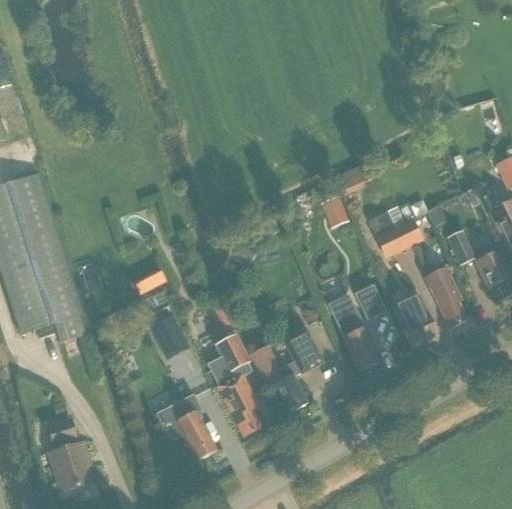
[(511,156),(497,163),(509,187),(511,186),(511,156)]
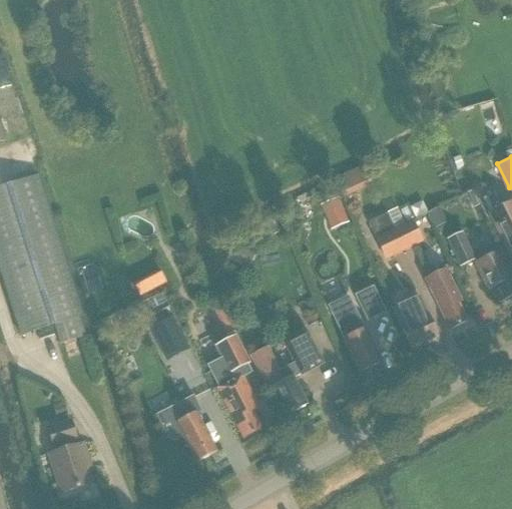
[(60,340),(85,332),(79,313),(82,312),(38,172),(0,184),(0,267),(21,332),(54,321),(60,340)]
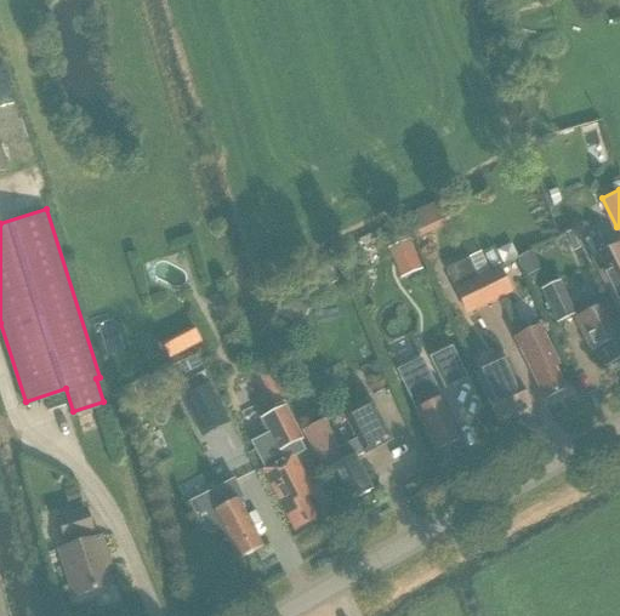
[(592,255),(619,311),(619,241),(592,255)]
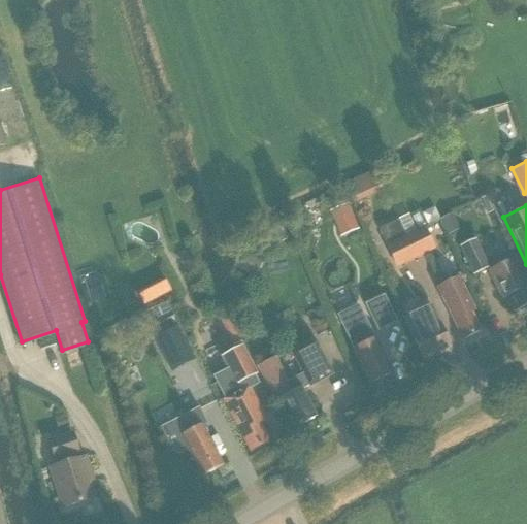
[(398,217),(380,226),(388,242),(397,263),(416,255),(409,240),(406,233),(403,227),(398,217)]
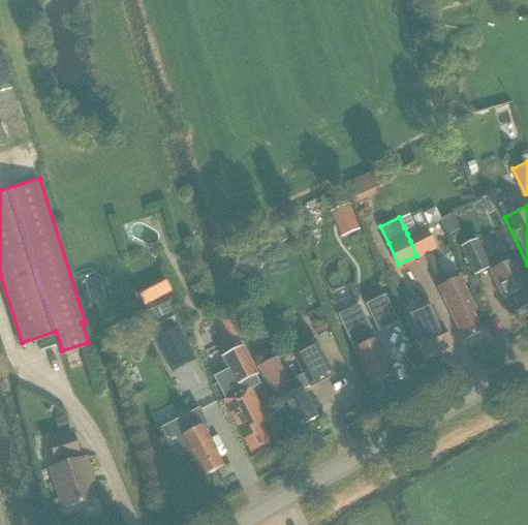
[(426,224),(407,234),(410,241),(416,255),(436,246),(426,224)]
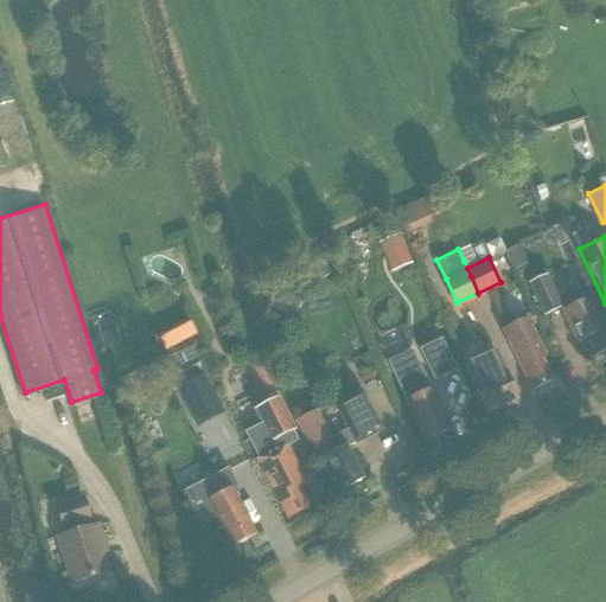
[(544,313),(563,302),(548,270),(528,280),(544,313)]
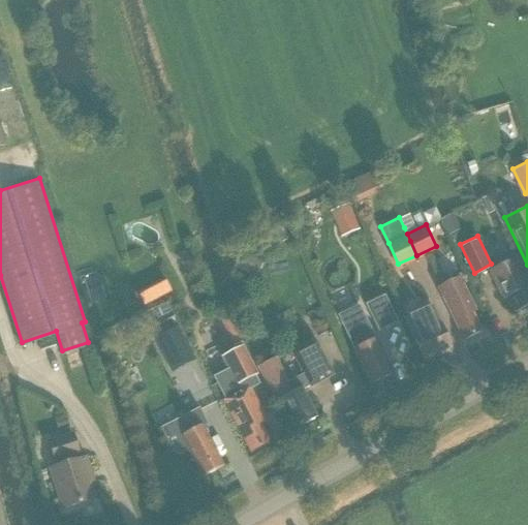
[(517,308),(527,303),(527,279),(517,256),(490,269),(503,296),(506,294),(511,304),(514,303),(517,308)]
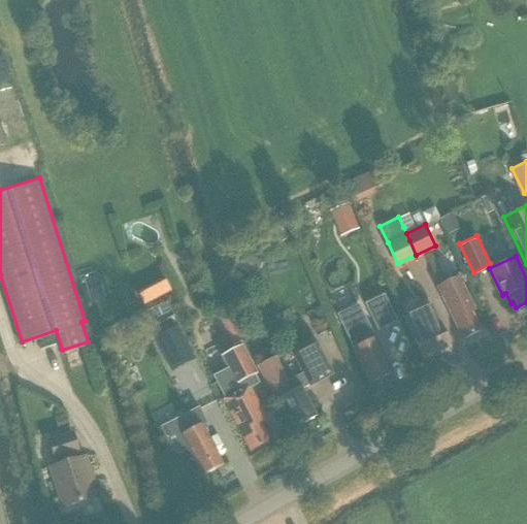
[(99,276),(86,281),(92,300),(105,296),(99,276)]
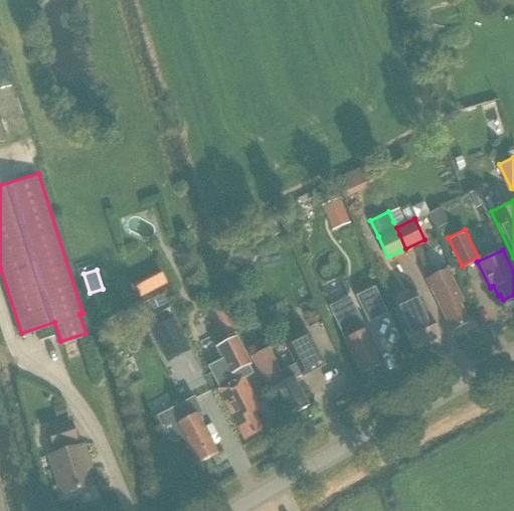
[(452,327),(469,319),(460,301),(464,299),(458,287),(457,288),(450,273),(430,283),(438,297),(437,297),(452,327)]
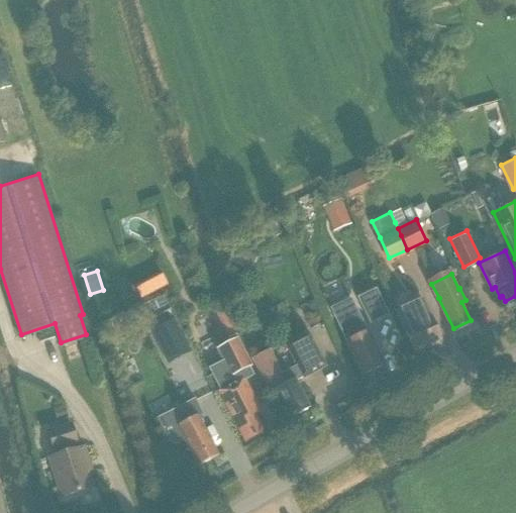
[(389,312),(377,286),(358,295),(371,320),(389,312)]
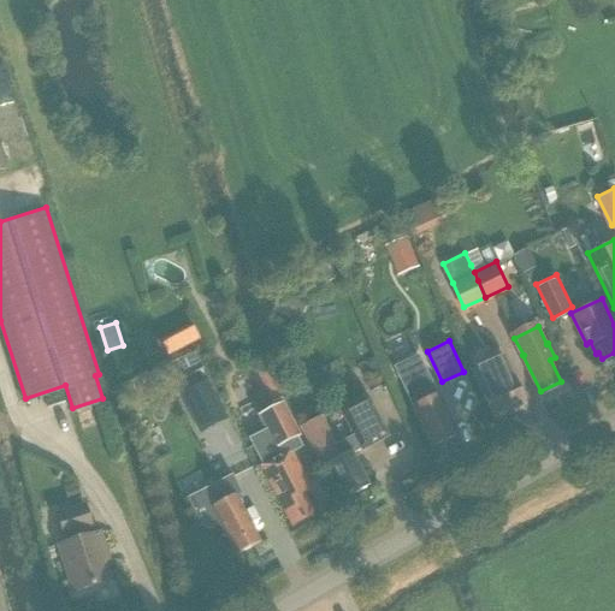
[(195,351),(179,359),(184,368),(200,360),(195,351)]
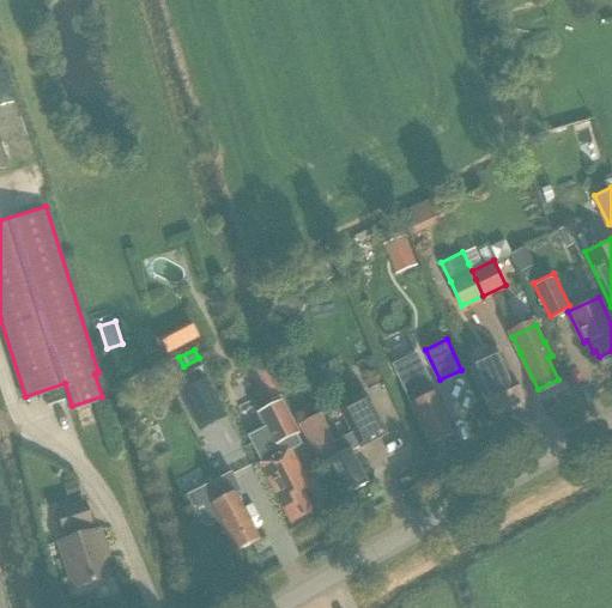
[(393,362),(412,401),(411,402),(430,441),(455,429),(417,350),(393,362)]
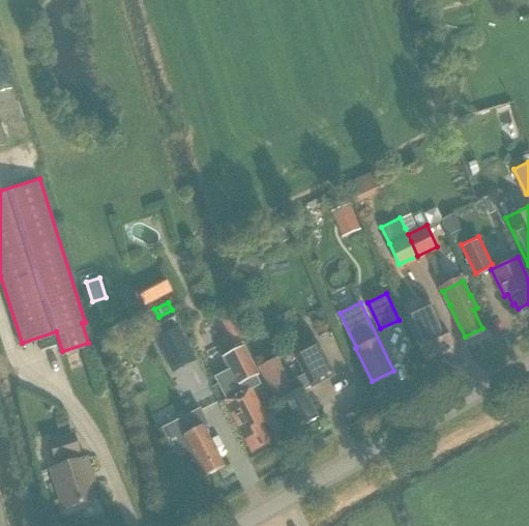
[(452,344),(442,322),(434,303),(407,316),(415,334),(424,356),(452,344)]
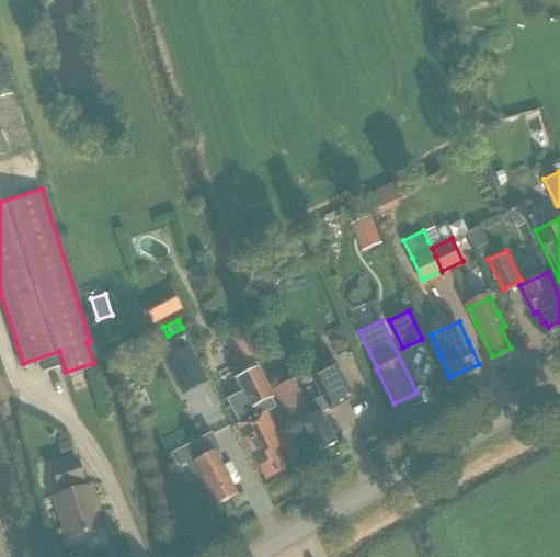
[(336,440),(321,410),(329,406),(330,408),(354,395),(335,360),(310,372),(323,396),(309,404),(294,376),(285,382),(287,386),(277,391),(294,423),(298,421),(313,452),(336,440)]
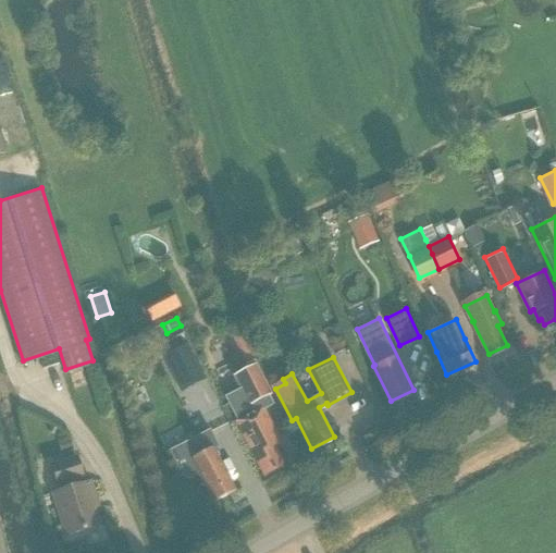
[(225,394),(237,418),(236,418),(264,472),(284,463),(274,443),(281,439),(263,405),(275,398),(256,360),(237,369),(245,384),(225,394)]
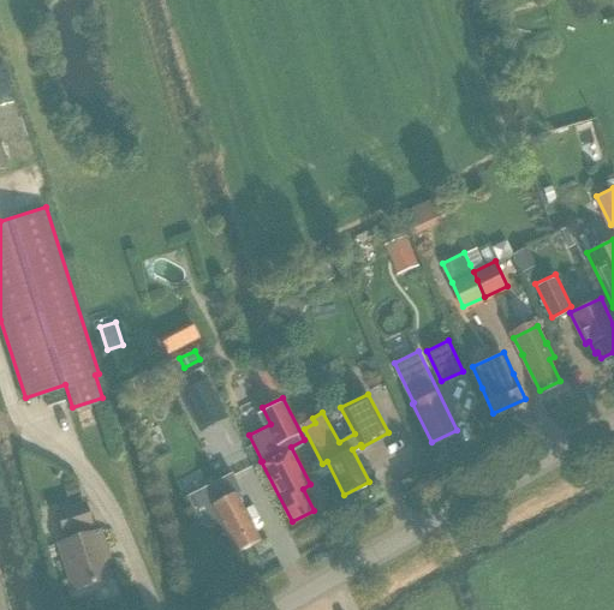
[(233,474),(190,496),(203,522),(212,526),(220,521),(236,551),(261,538),(238,494),(242,491),(233,474)]
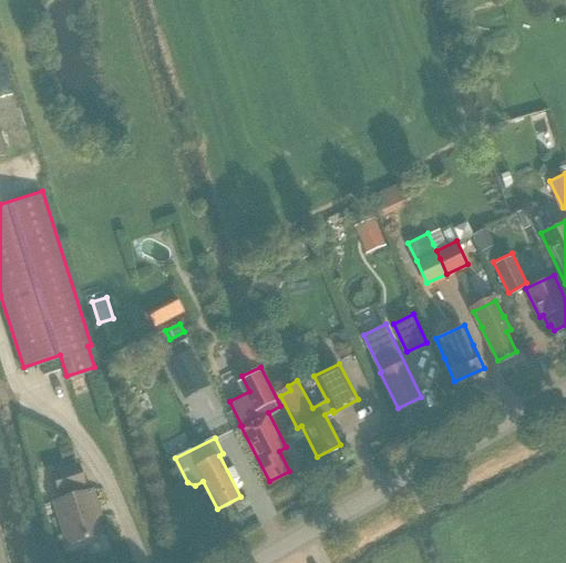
[(69,542),(102,531),(94,505),(99,503),(93,487),(88,489),(79,461),(53,470),(62,497),(55,499),(69,542)]
